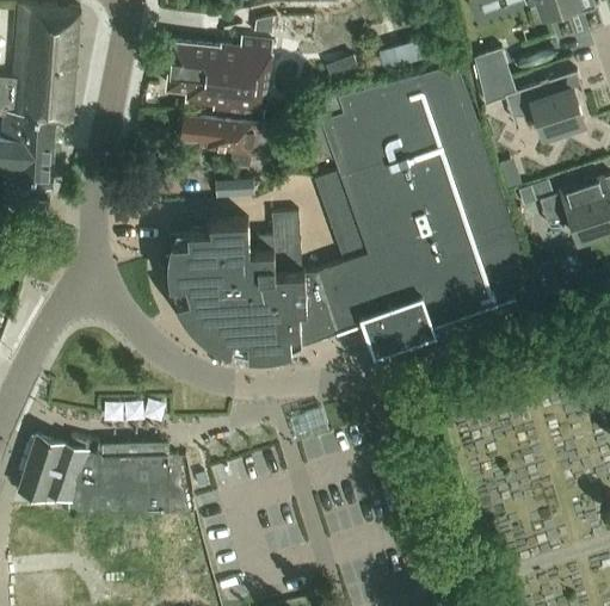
[(536,0),(543,18),(578,6),(580,16),(595,11),(591,0),(536,0)]
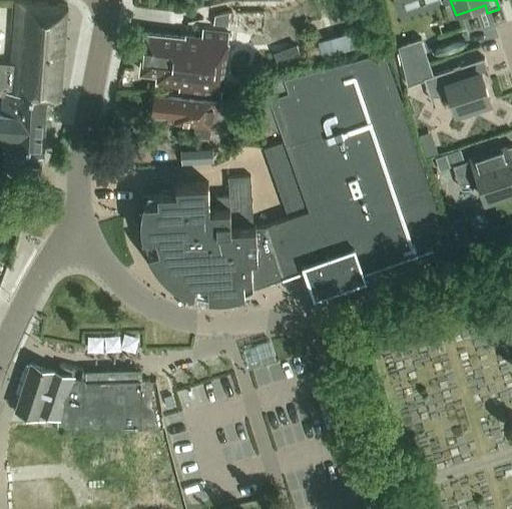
[(2,157),(2,167),(42,170),(43,160),(47,100),(61,102),(68,9),(14,4),(7,95),(3,95),(2,117),(0,117),(0,149),(3,150),(2,157)]
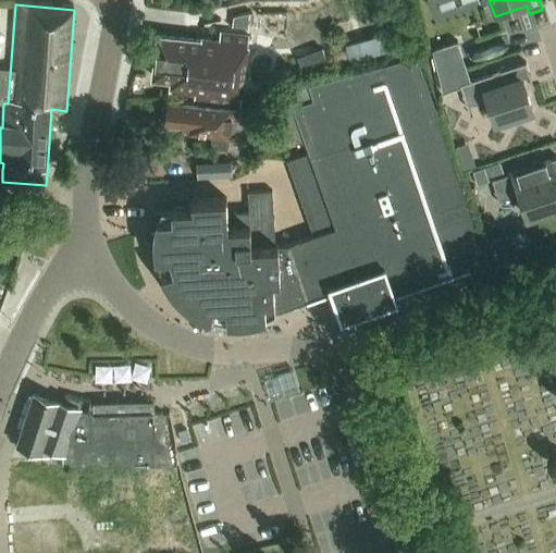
[(242,4),(241,22),(266,25),(268,7),(242,4)]
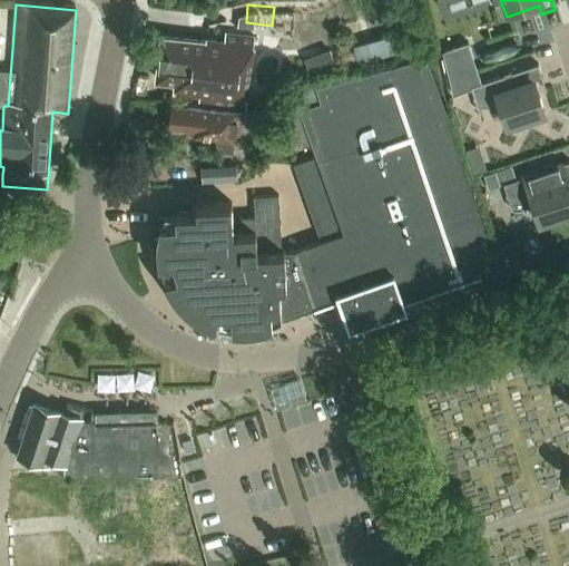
[(160,38),(155,85),(174,87),(173,95),(202,98),(200,105),(246,110),(255,38),(226,35),(225,42),(208,40),(208,44),(160,38)]
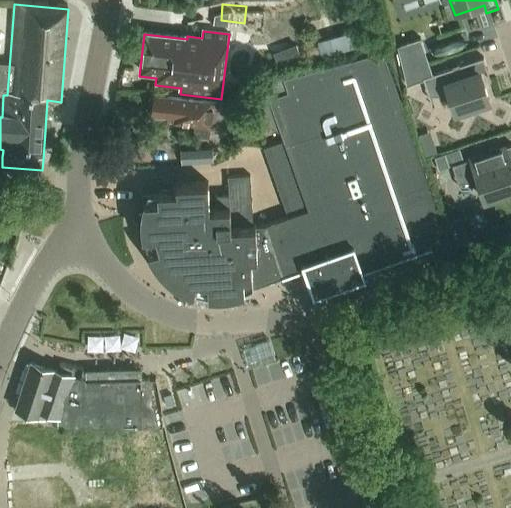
[(320,57),(341,52),(338,38),(316,43),(320,57)]
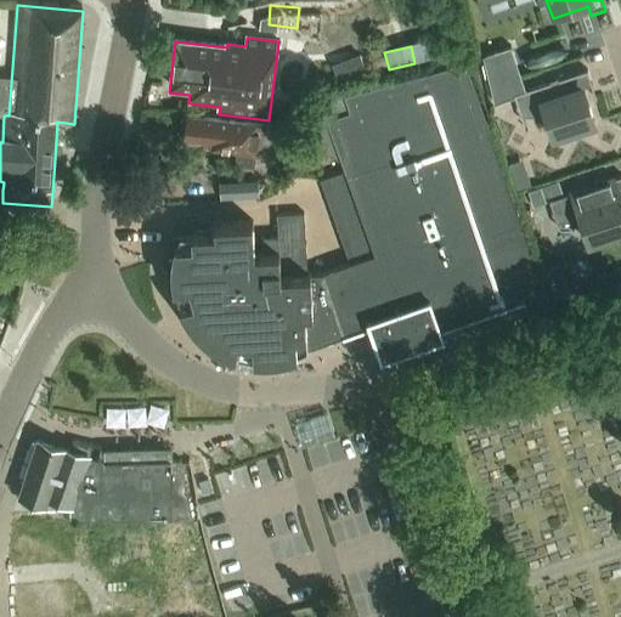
[(512,51),(484,60),(498,103),(515,98),(523,119),(545,119),(551,140),(552,141),(593,128),(581,92),(591,89),(586,74),(526,95),(512,51)]
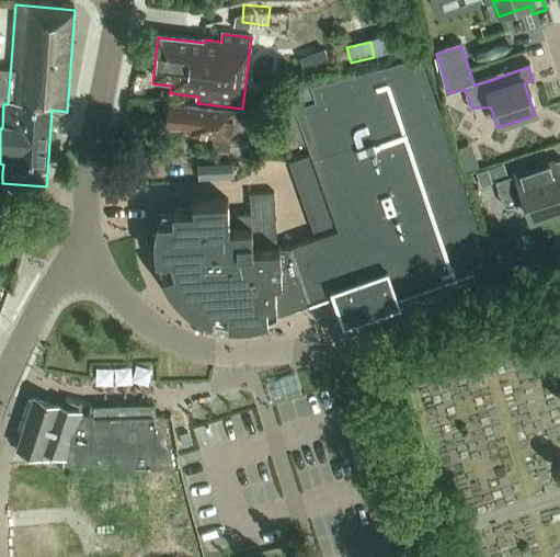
[(157,241),(157,249),(159,260),(161,270),(166,281),(171,290),(176,298),(184,306),(193,314),(202,318),(213,322),(223,326),(233,327),(244,327),(252,327),(260,325),(267,322),(338,297),(340,304),(355,311),(360,313),(366,317),(387,309),(388,309),(400,305),(400,304),(399,300),(443,285),(475,274),(480,292),(501,284),(464,180),(440,113),(421,58),(311,88),(317,103),(296,111),(309,148),(312,158),(289,167),(290,167),(317,241),(290,250),(278,251),(275,196),(251,199),(252,217),(236,218),(237,231),(230,232),(229,204),(194,206),(195,213),(173,214),(174,224),(160,224),(159,226),(158,234),(157,241)]
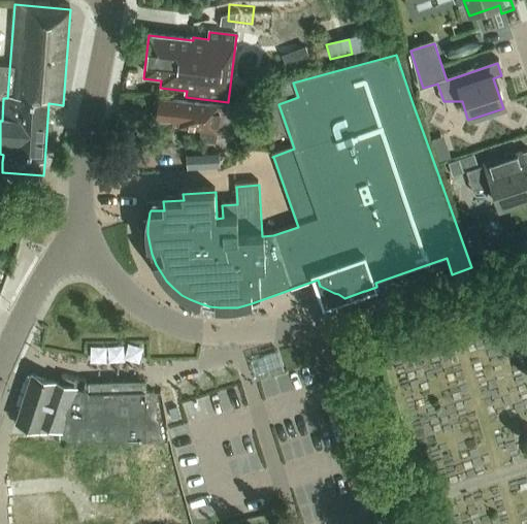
[(270,89),(257,113),(277,125),(281,134),(291,139),(278,104),(298,97),(293,83),(270,89)]
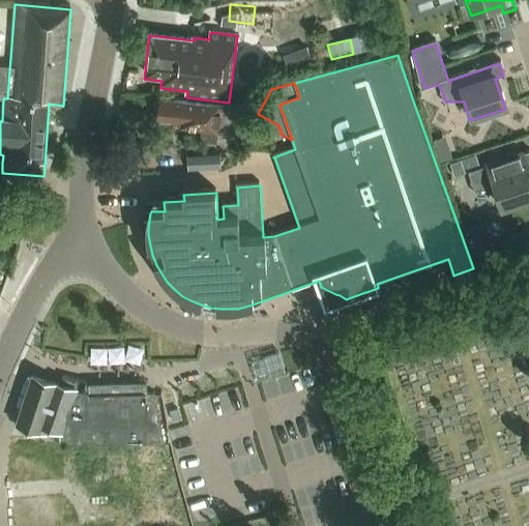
[(217,144),(218,135),(219,128),(236,129),(238,109),(160,100),(159,101),(156,105),(154,105),(153,114),(154,114),(158,118),(157,121),(182,124),(181,128),(200,130),(202,133),(203,133),(202,143),(217,144)]
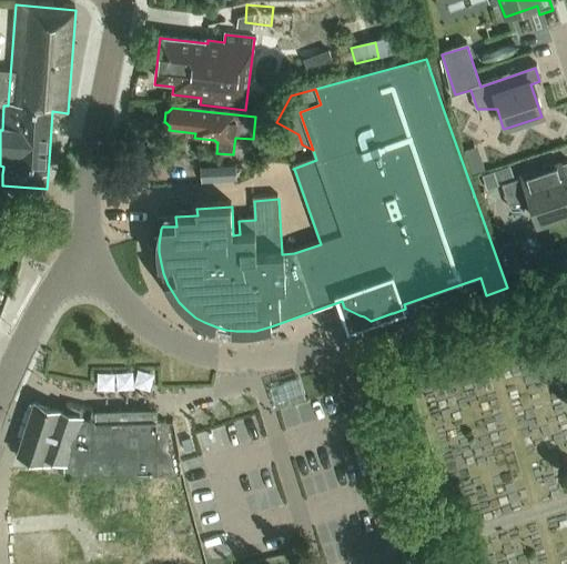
[(477,150),(465,154),(473,177),(485,172),(477,150)]
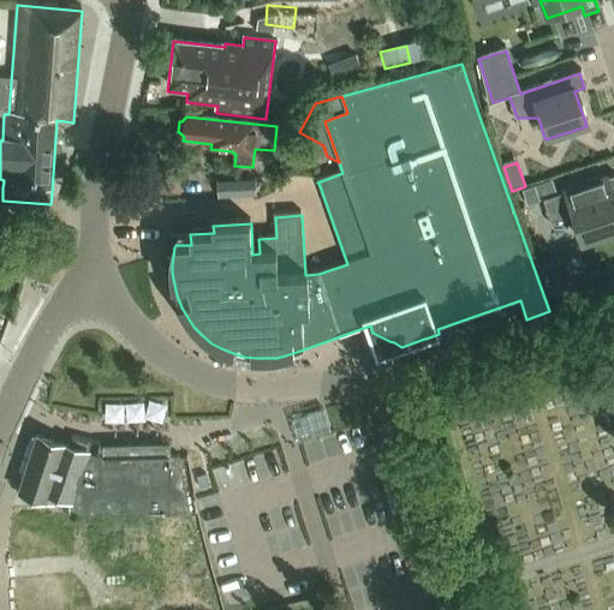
[(580,243),(580,244),(613,232),(613,207),(610,196),(613,195),(613,178),(542,203),(548,222),(576,222),(582,243),(580,243)]
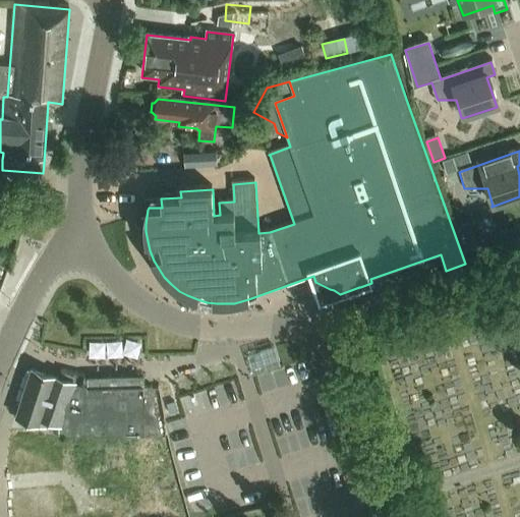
[(218,155),(206,156),(207,170),(219,170),(219,166),(218,163),(218,162),(218,158),(218,157),(218,155)]
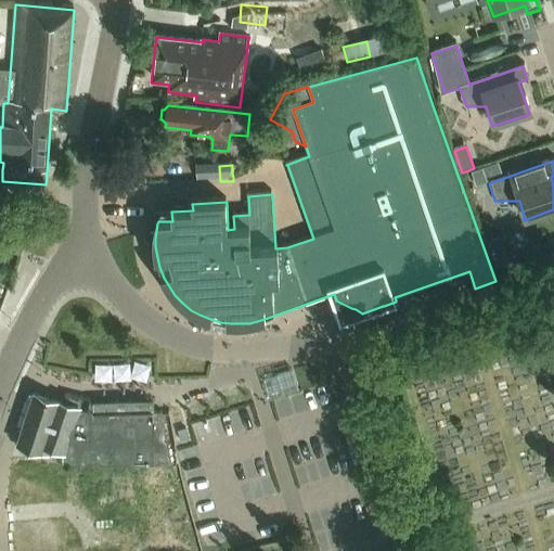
[(482,170),(473,174),(477,188),(487,183),(482,170)]
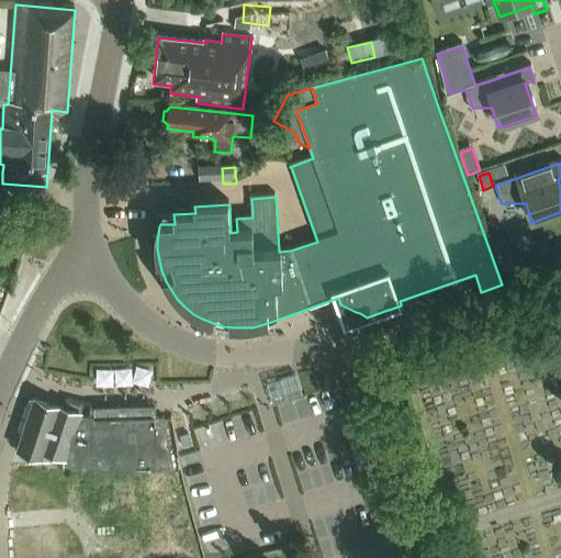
[(523,255),(500,264),(504,276),(527,268),(523,255)]
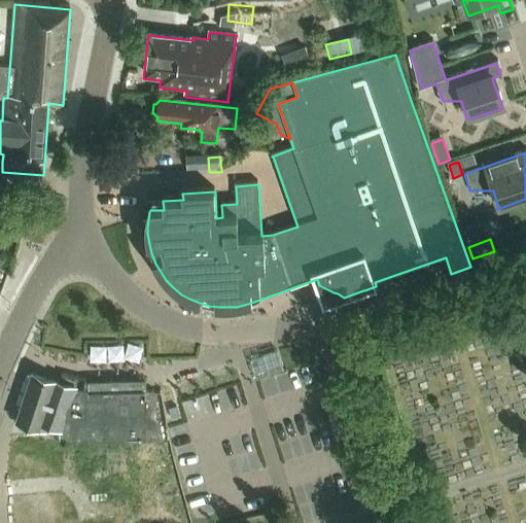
[(525,277),(517,281),(522,295),(525,294),(525,277)]
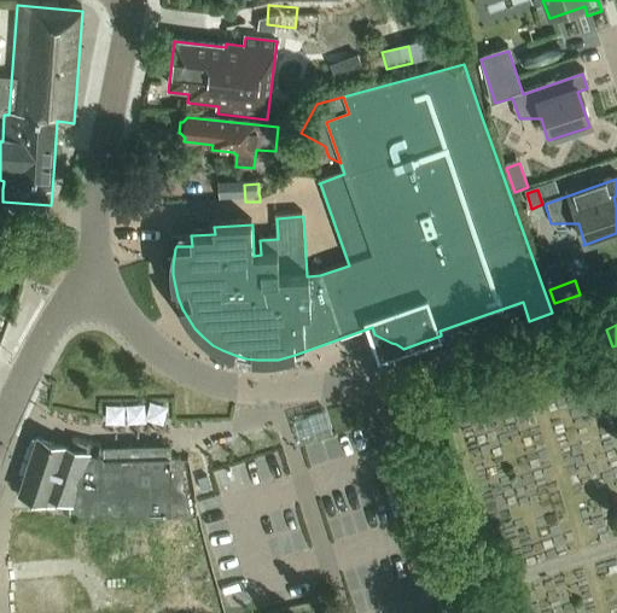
[(58,502),(74,507),(73,519),(197,521),(188,490),(184,490),(184,472),(172,472),(172,461),(105,462),(40,441),(21,496),(56,508),(58,502)]
